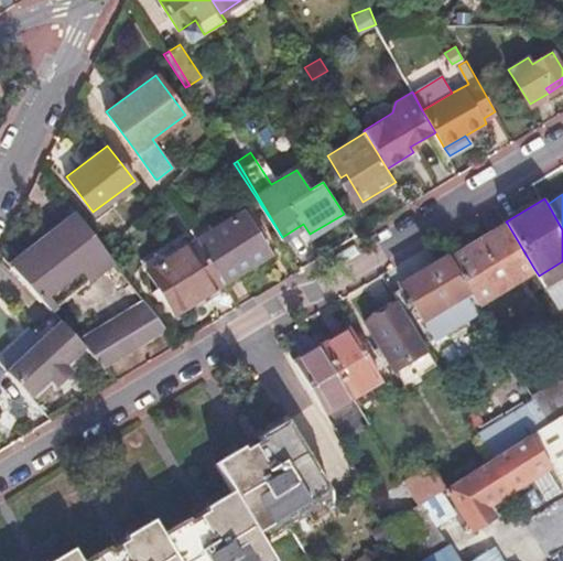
[(196,240),(223,282),(270,254),(242,212),(196,240)]
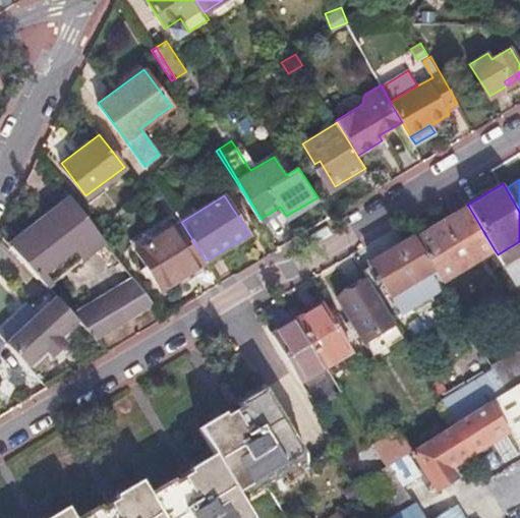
[(98,231),(71,197),(11,245),(34,270),(47,284),(48,285),(105,241),(98,231)]
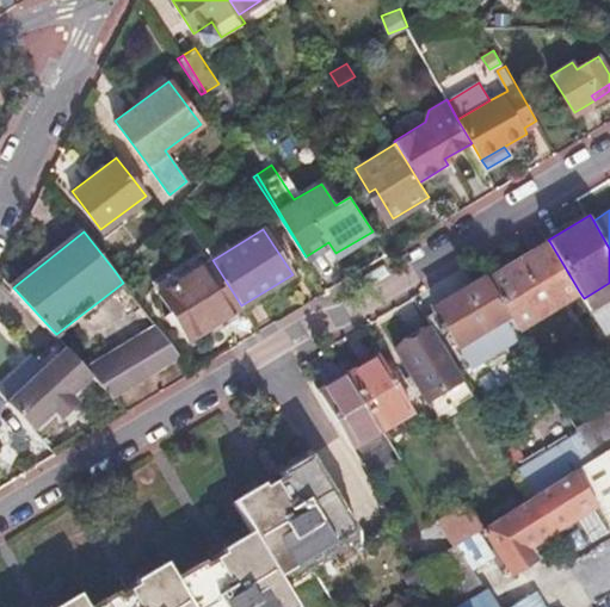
[(487,277),(509,314),(517,328),(579,291),(549,241),(487,277)]
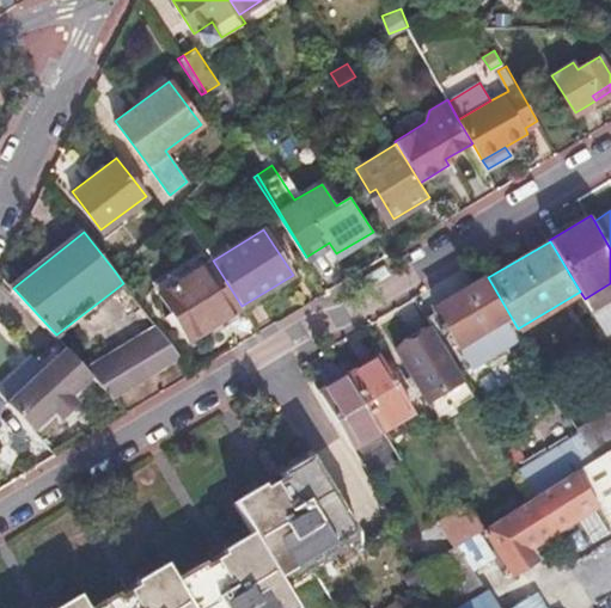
[(190,337),(242,306),(213,260),(160,293),(190,337)]
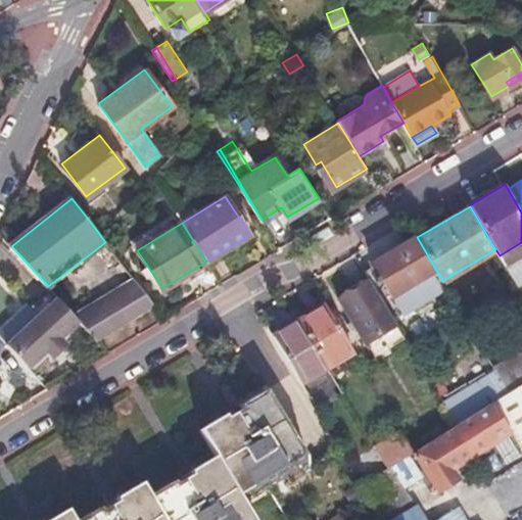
[(417,237),(415,235),(372,262),(392,294),(435,269),(417,237)]
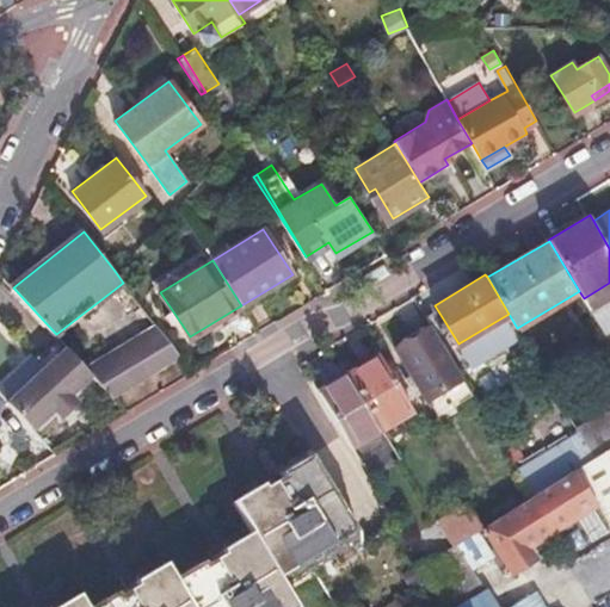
[(609,283),(584,298),(589,307),(609,293),(609,283)]
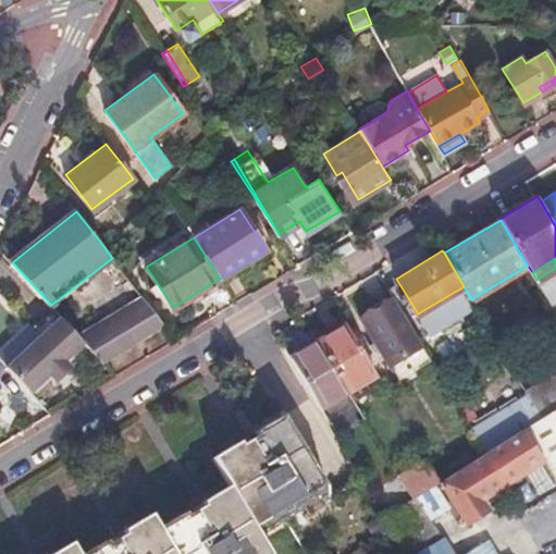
[(555,268),(536,280),(551,302),(555,298),(555,268)]
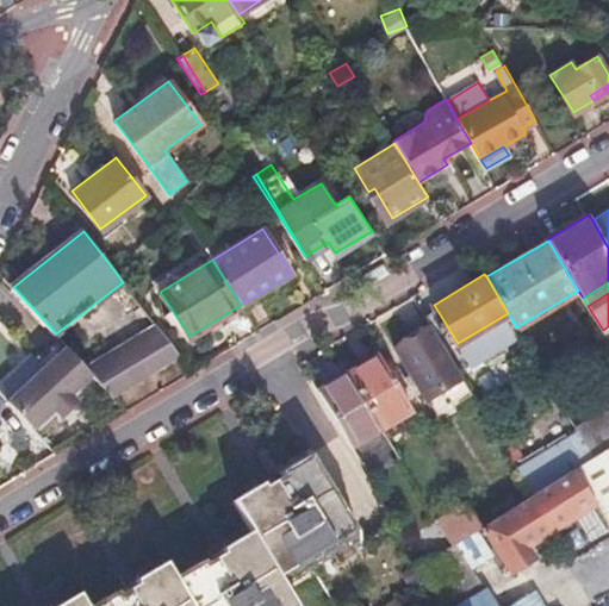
[(155,323),(85,364),(92,373),(109,391),(176,350),(155,323)]
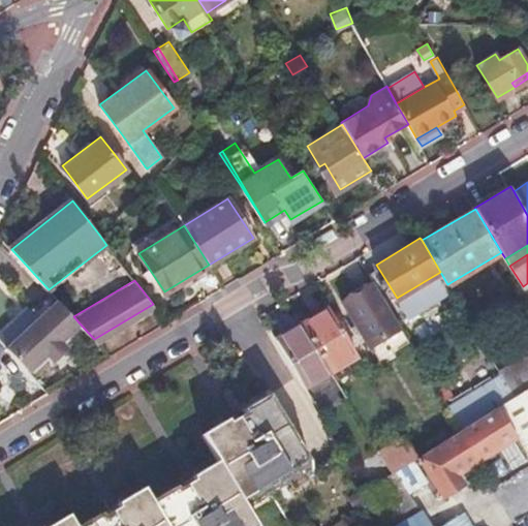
[(369,344),(400,326),(373,280),(342,299),(369,344)]
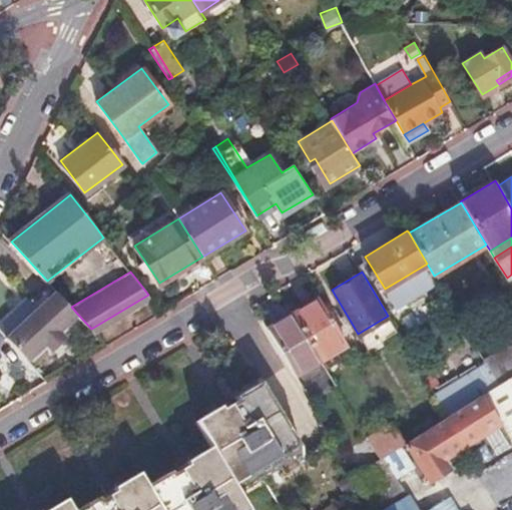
[(56,291),(25,319),(41,347),(45,344),(46,345),(61,331),(60,330),(77,314),(71,307),(56,291)]
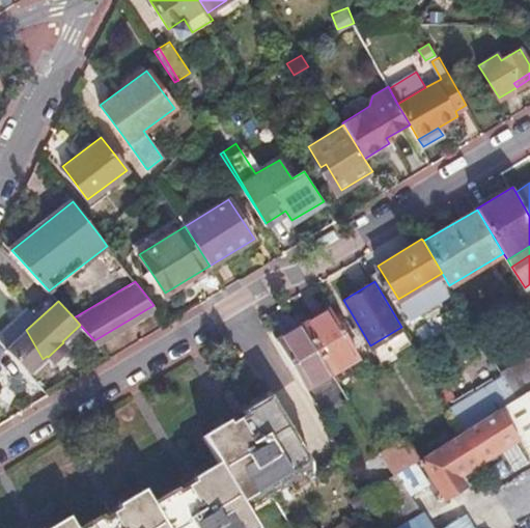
[(330,307),(303,324),(332,370),(359,355),(330,307)]
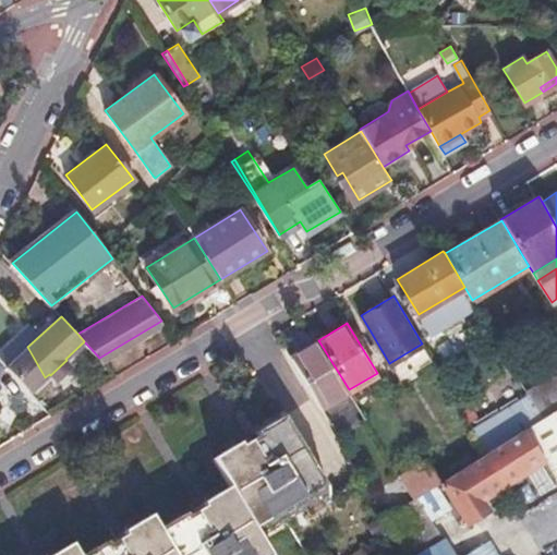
[(318,340),(291,357),(321,407),(349,389),(318,340)]
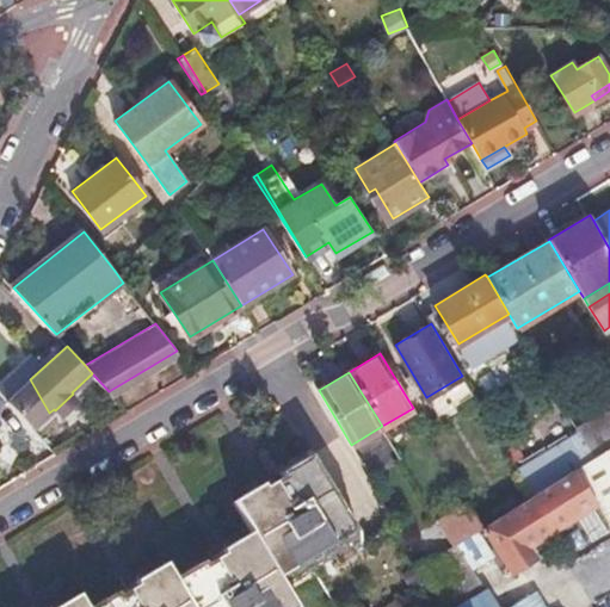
[(49,413),(30,379),(7,400),(34,428),(49,413)]
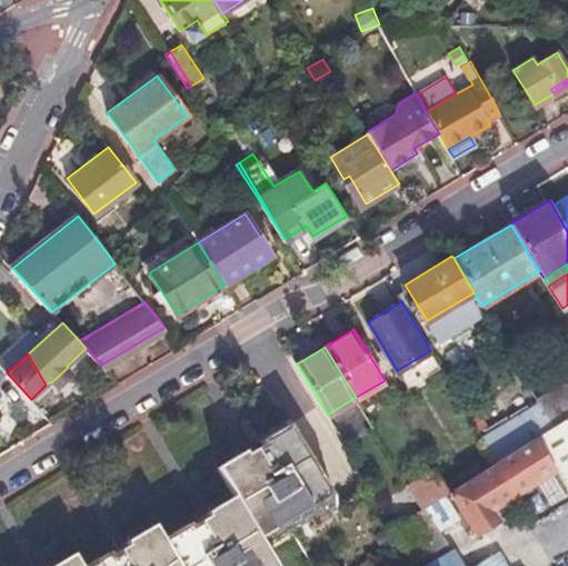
[(68,367),(51,383),(57,389),(73,374),(68,367)]
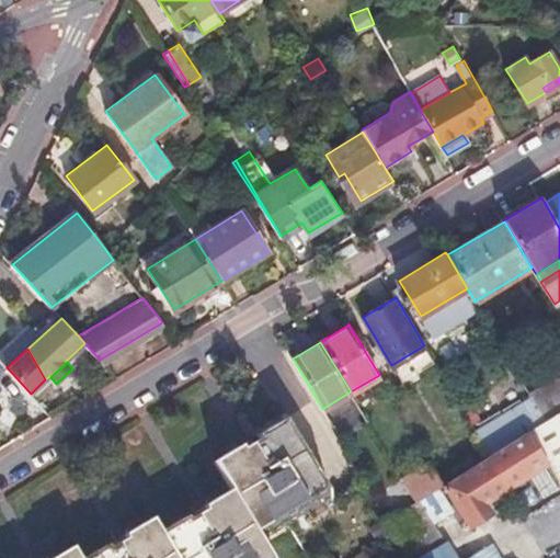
[(534,398),(547,420),(559,412),(559,373),(529,391),(534,398)]
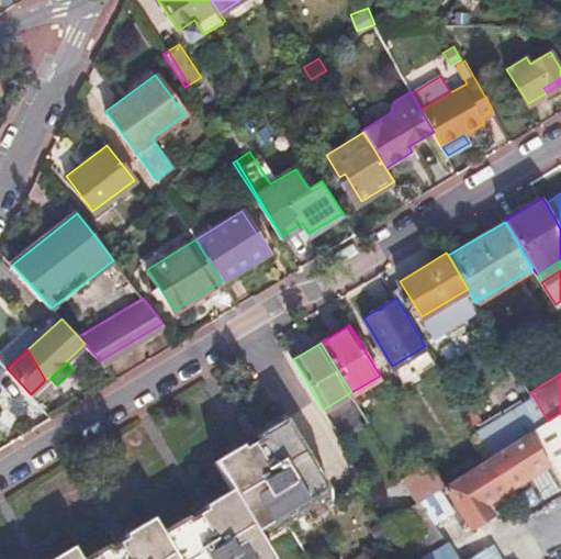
[(483,440),(492,455),(529,432),(548,421),(535,399),(528,403),(533,411),(483,440)]
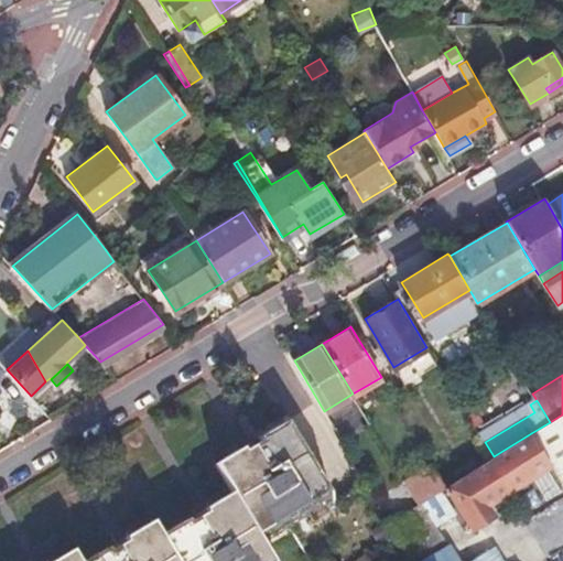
[(278,560),(266,540),(335,498),(287,418),(259,434),(261,439),(252,444),(246,448),(242,450),(240,445),(214,462),(231,491),(206,506),(205,507),(207,509),(203,513),(198,515),(190,520),(187,518),(160,535),(152,520),(126,536),(128,540),(121,543),(118,546),(110,550),(108,547),(84,560),(79,560),(73,549),(53,560),(278,560)]
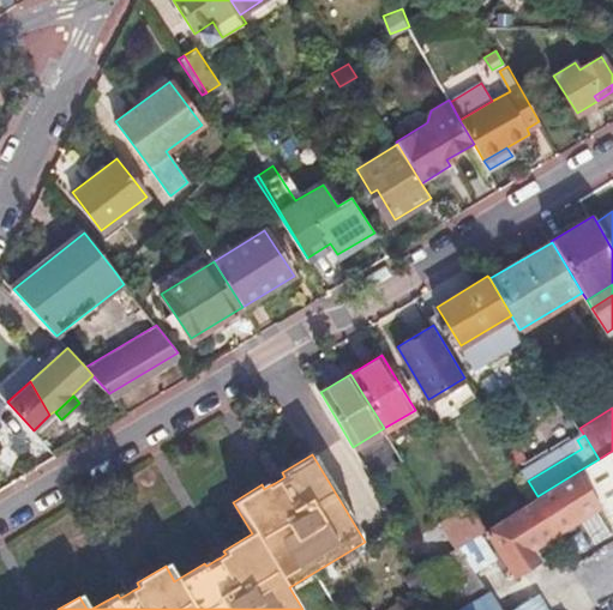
[(546,609),(541,602),(530,597),(508,609),(493,609),(469,568),(481,561),(473,545),(490,535),(515,574),(538,560),(530,549),(570,525),(566,549),(600,603),(612,595),(612,529),(578,471),(538,496),(486,527),(456,545),(450,549),(426,567),(437,585),(451,609),(546,609)]
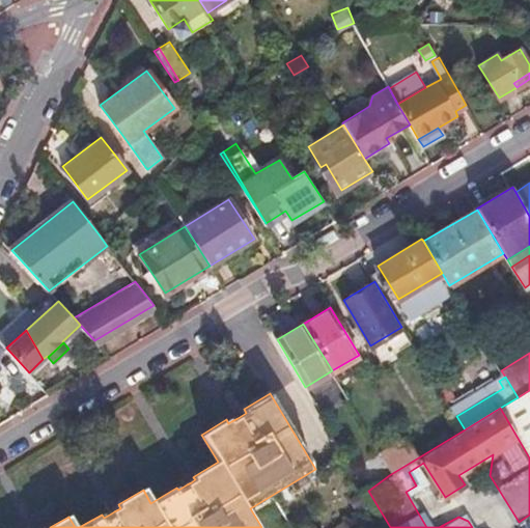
[(407,435),(381,450),(394,472),(420,456),(407,435)]
